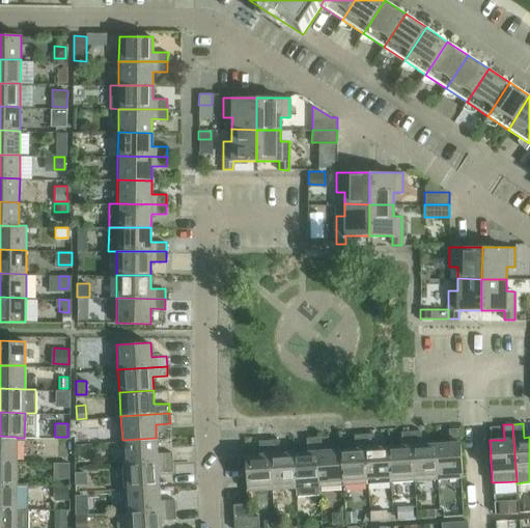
[(449,443),(436,444),(438,477),(462,476),(459,427),(448,427),(449,443)]
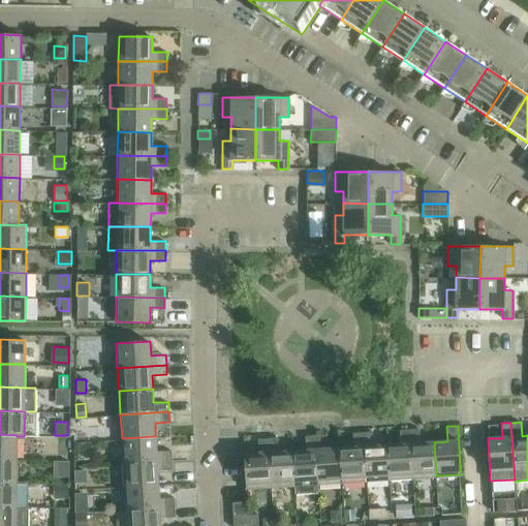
[(418,428),(409,429),(412,477),(436,475),(434,442),(420,443),(418,428)]
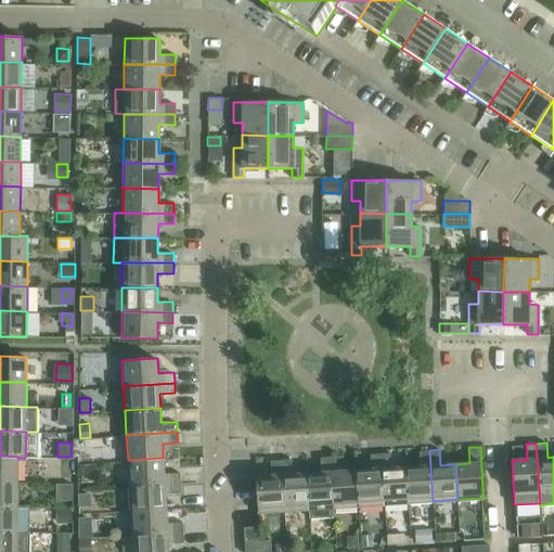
[(420,466),(406,467),(408,502),(433,501),(429,450),(419,450),(420,466)]
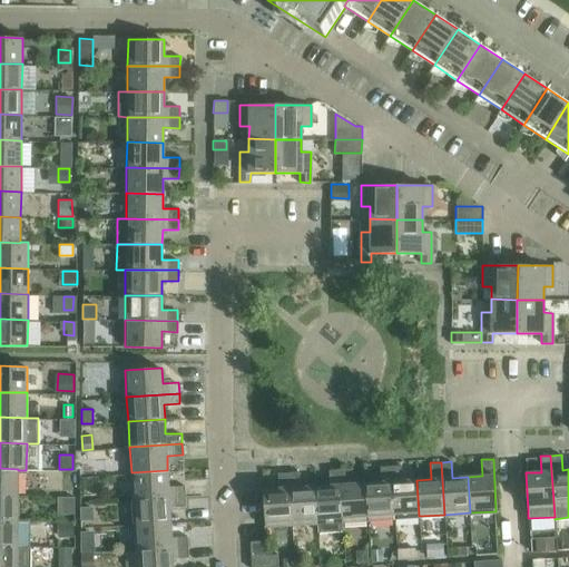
[(401,465),(390,466),(393,518),(419,516),(417,480),(402,480),(401,465)]
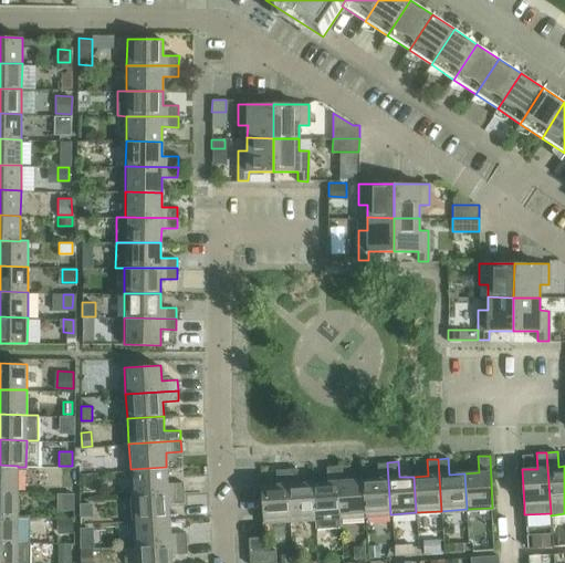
[(378,479),(363,480),(366,515),(390,514),(387,462),(377,462),(378,479)]
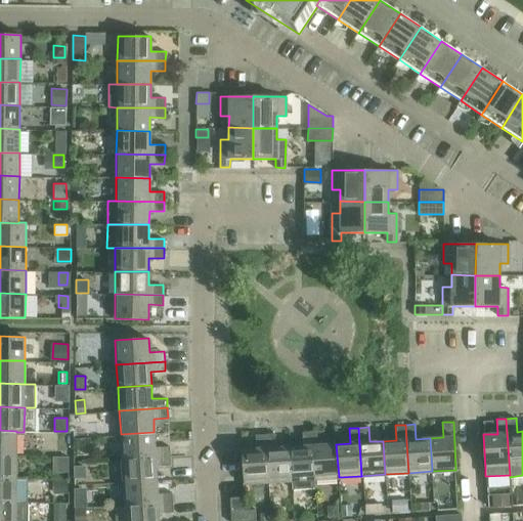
[(0,454),(16,454),(16,432),(16,431),(0,430),(0,454)]
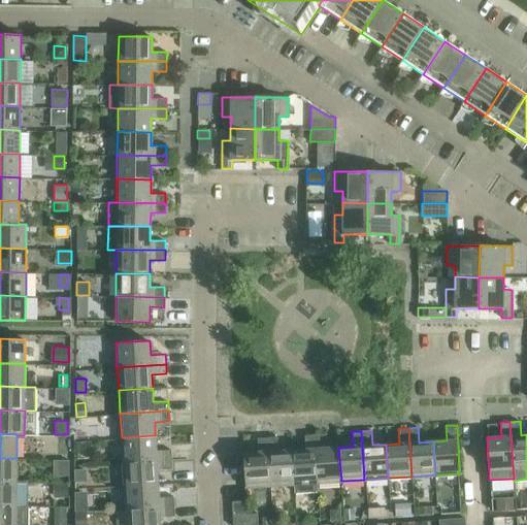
[(305,450),(292,450),(294,484),(294,492),(318,490),(317,482),(314,433),(304,434),(305,450)]
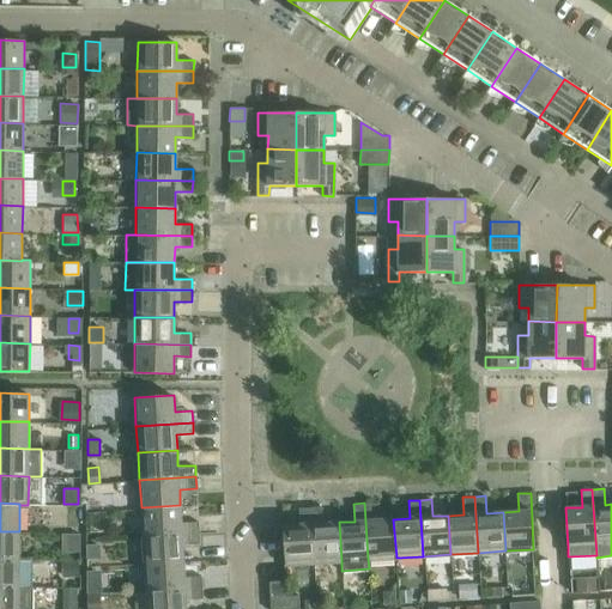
[(376,503),(364,503),(368,559),(397,558),(393,519),(377,519),(376,503)]
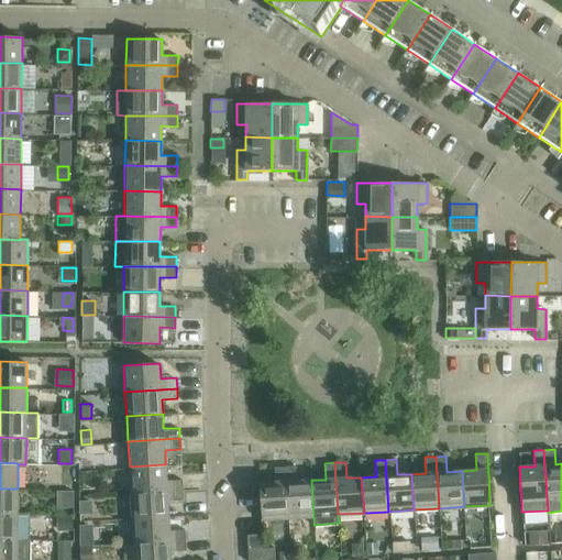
[(165,464),(130,467),(131,492),(183,489),(183,479),(166,480),(165,464)]
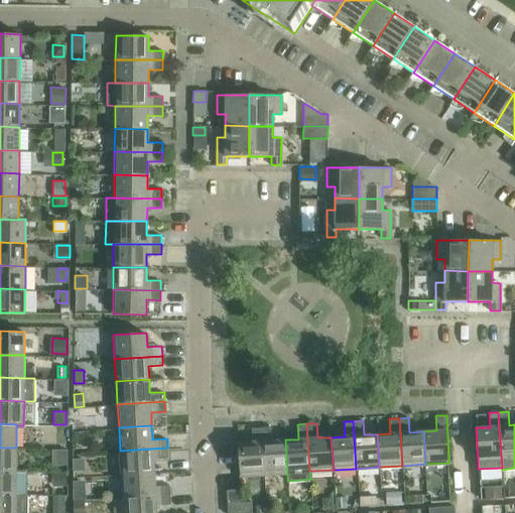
[(264,474),(261,426),(251,427),(252,441),(238,442),(240,476),(264,474)]
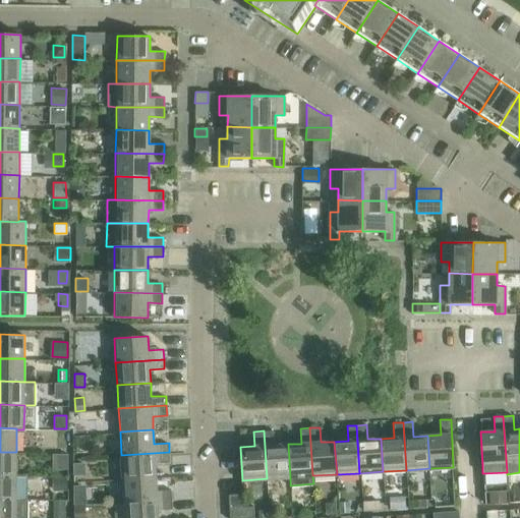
[(274,430),(264,430),(267,478),(290,477),(288,444),(274,445),(274,430)]
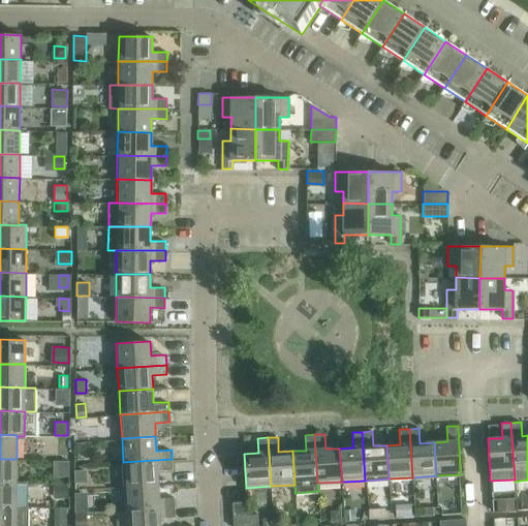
[(0,482),(17,483),(17,459),(0,459),(0,482)]
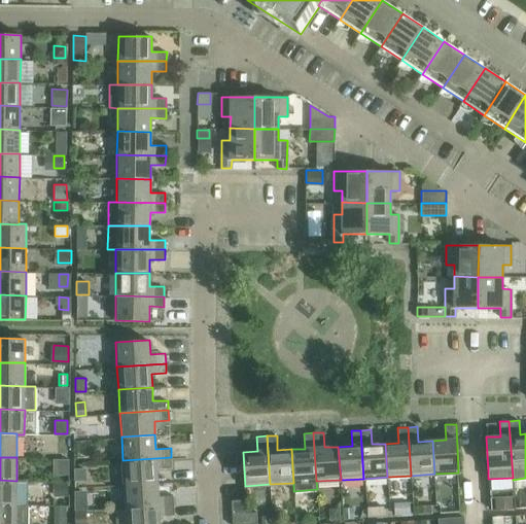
[(171,457),(123,460),(124,484),(158,482),(156,468),(172,467),(171,457)]
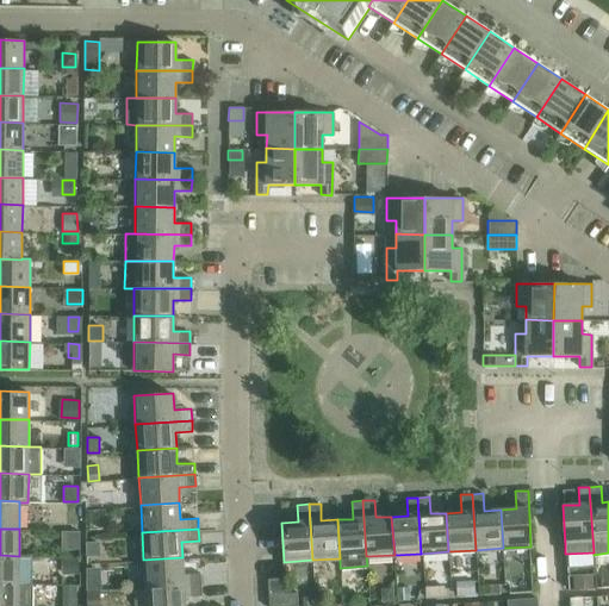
[(76,533),(64,533),(64,548),(76,548),(76,533)]
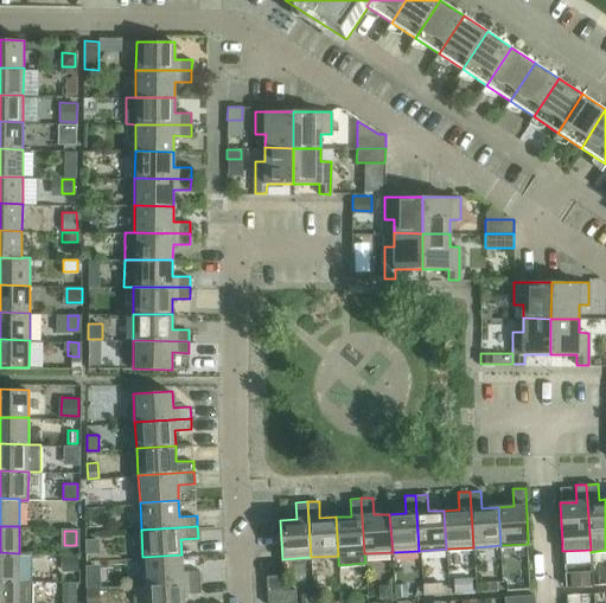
[(0,579),(31,581),(31,553),(19,553),(0,552),(0,579)]
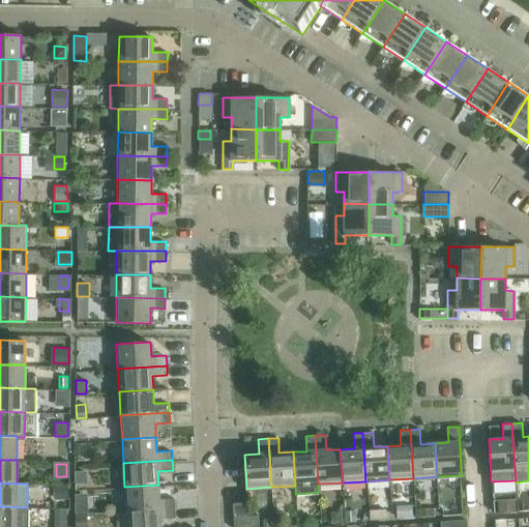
[(158,485),(124,487),(126,510),(175,507),(174,497),(159,498),(158,485)]
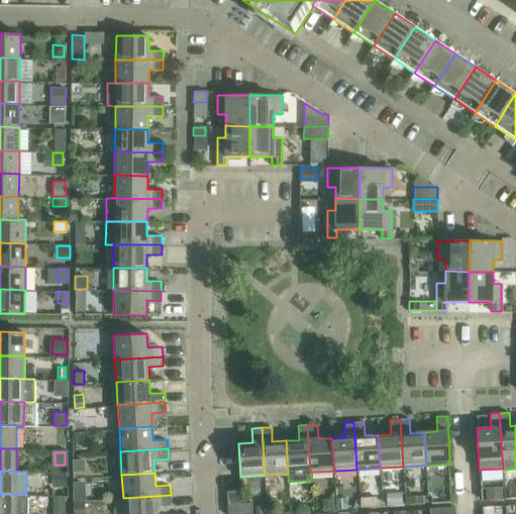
[(54,474),(54,486),(66,486),(66,474),(54,474)]
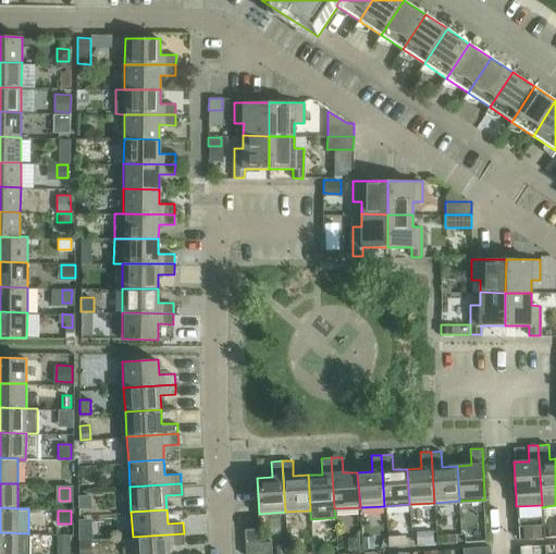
[(541,526),(522,527),(522,538),(542,537),(541,526)]
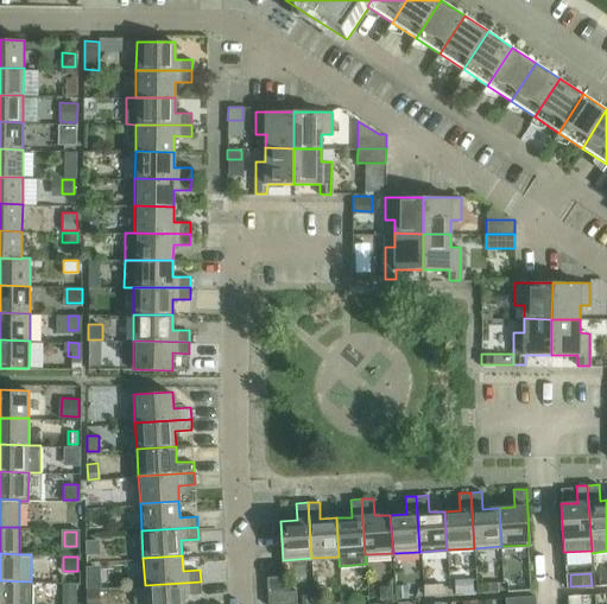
[(267,576),(267,591),(285,590),(284,576),(267,576)]
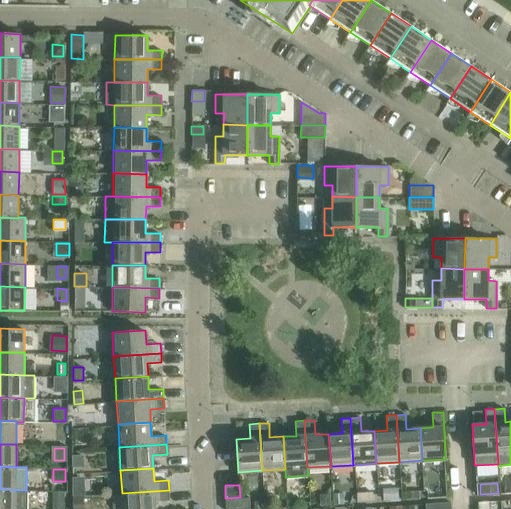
[(397,487),(382,488),(383,499),(398,498),(397,487)]
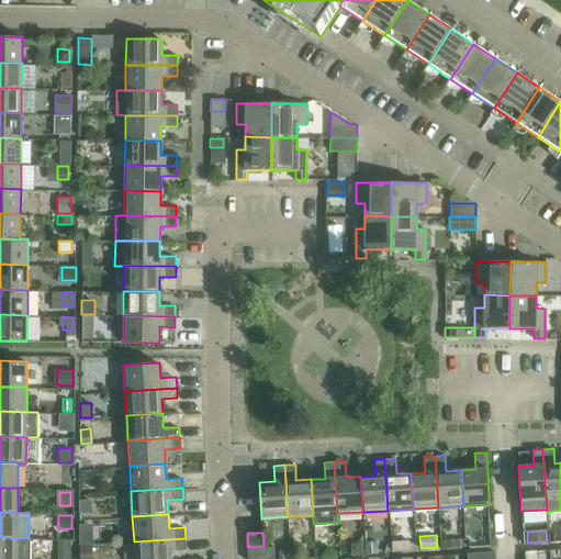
[(29,538),(0,537),(0,558),(29,558),(30,538),(29,538)]
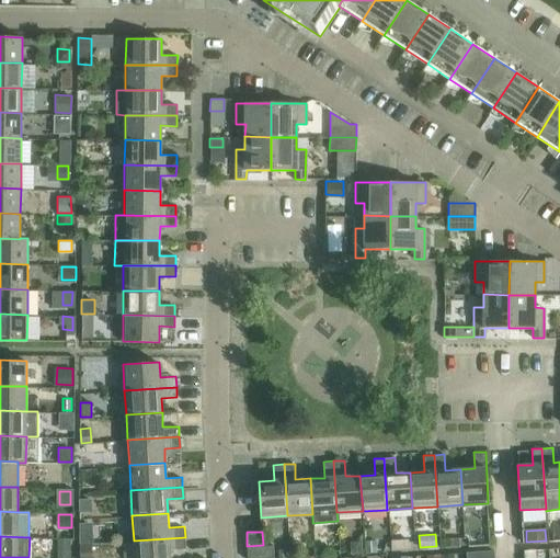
[(185,537),(134,541),(134,557),(170,557),(170,548),(186,547),(185,537)]
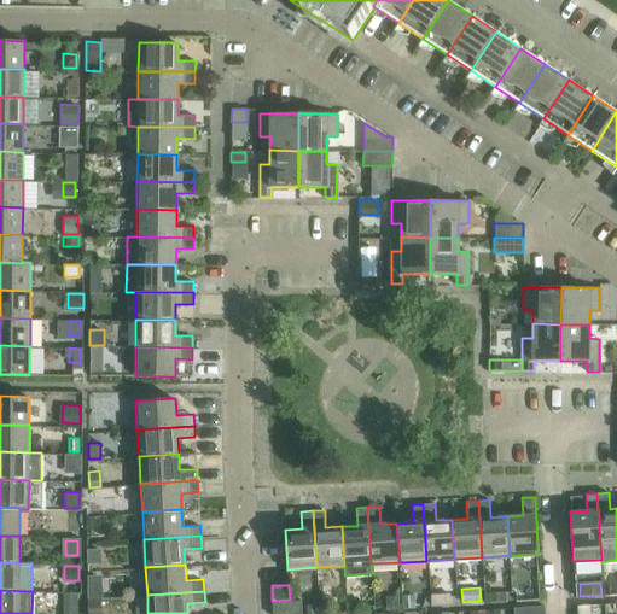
[(399,595),(385,596),(385,608),(399,608),(399,595)]
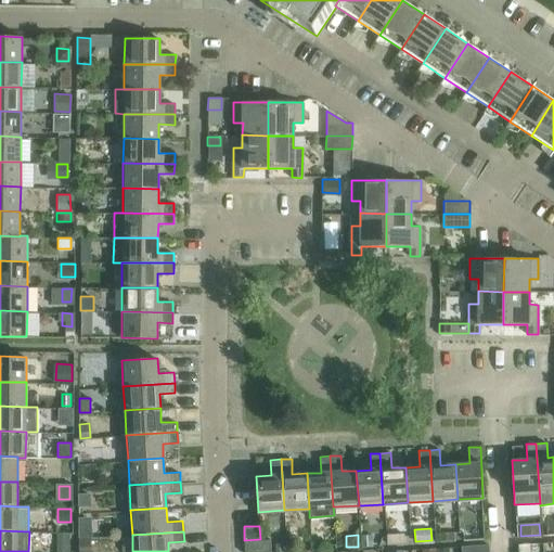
[(372,535),(361,535),(361,546),(372,546),(372,535)]
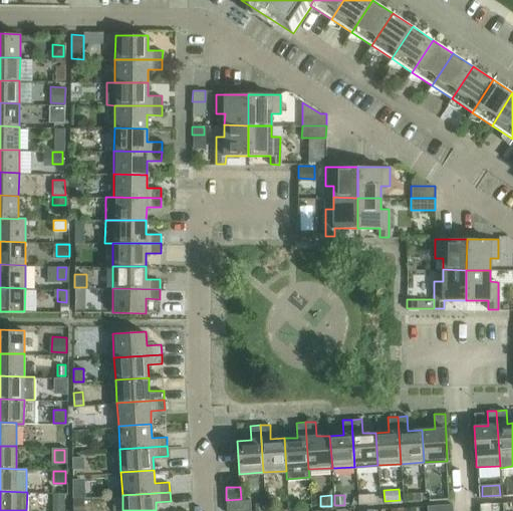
[(250,498),(241,499),(226,500),(226,510),(242,510),(251,510),(250,498)]
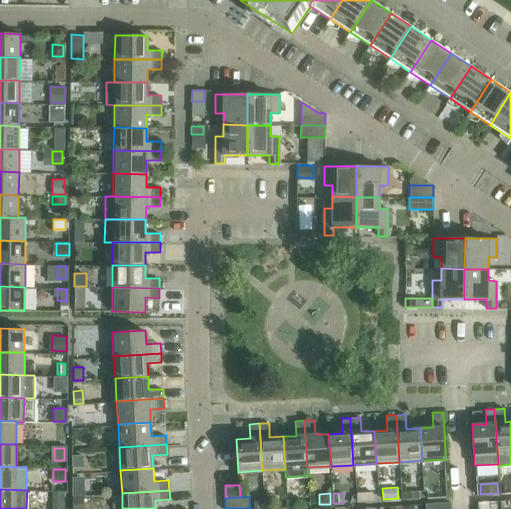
[(84,508),(84,497),(73,497),(73,508),(84,508)]
